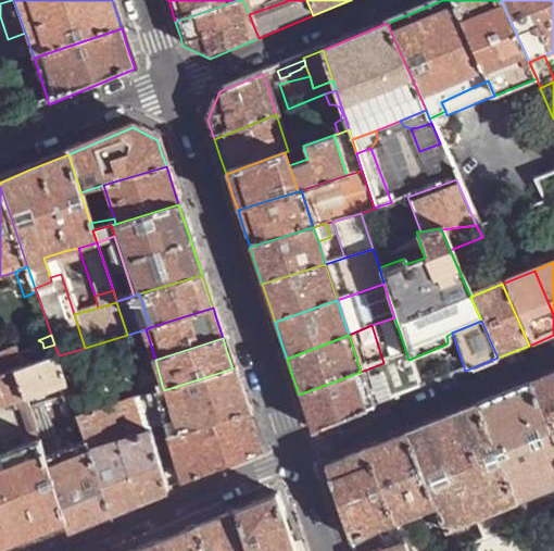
[(43,348),(22,358),(25,368),(59,355),(54,345),(43,348)]
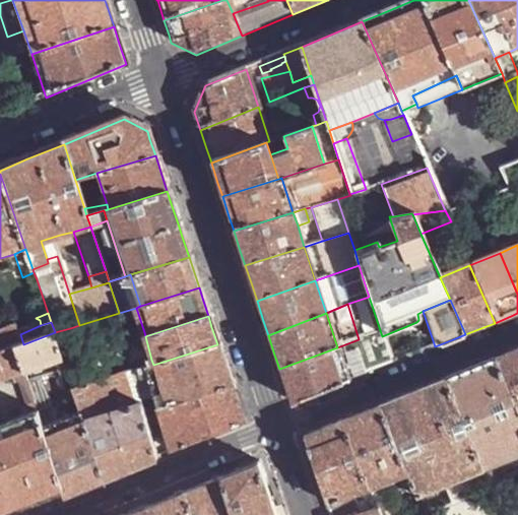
[(14,347),(23,344),(20,334),(16,325),(0,330),(0,343),(3,351),(14,347)]
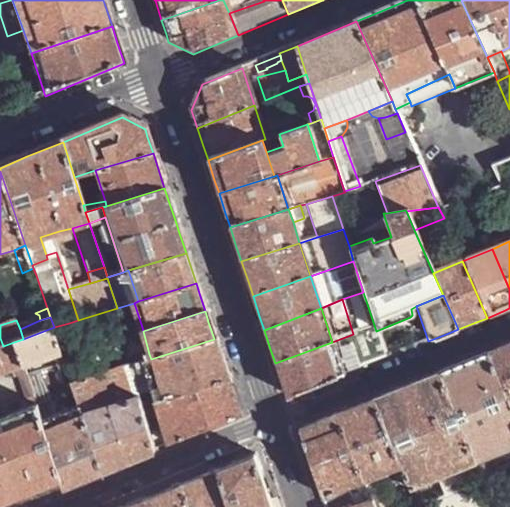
[(69,323),(54,327),(62,355),(62,357),(77,352),(69,323)]
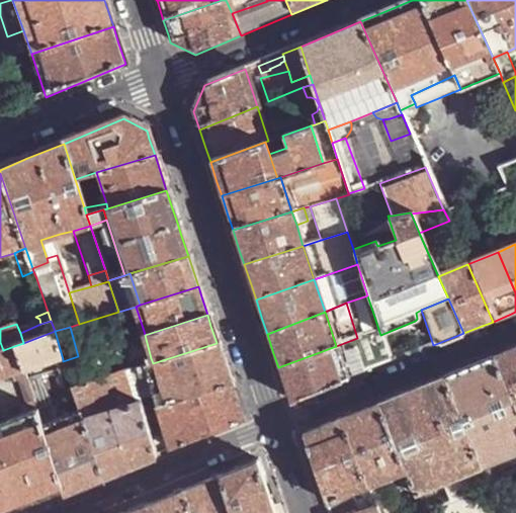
[(336,346),(339,356),(347,380),(362,374),(390,363),(380,335),(378,329),(357,338),(336,346)]
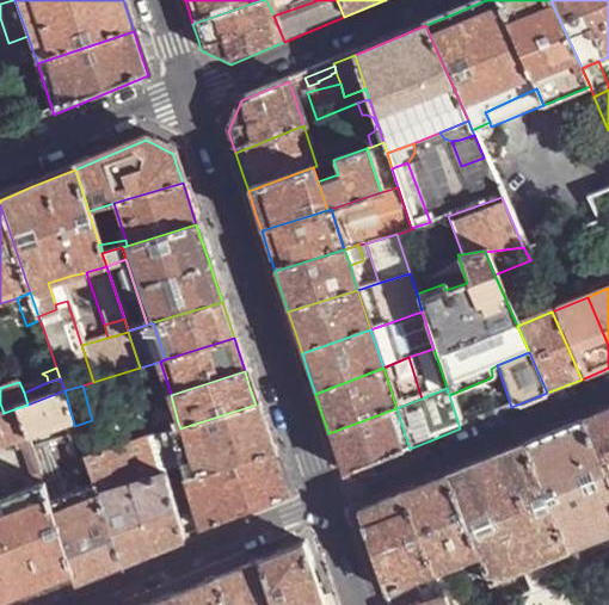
[(28,405),(17,408),(28,440),(36,438),(74,424),(65,390),(28,405)]
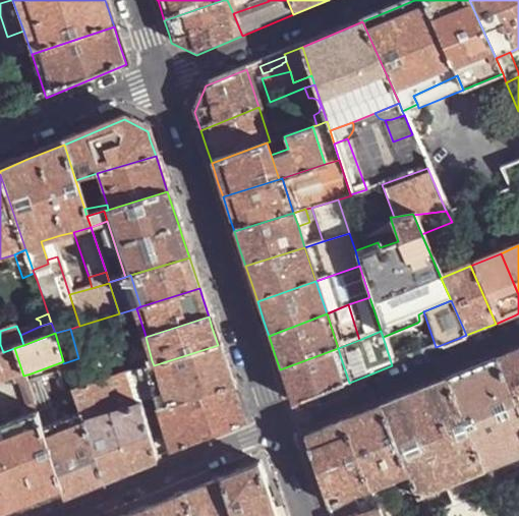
[(125,344),(134,373),(143,369),(149,367),(148,361),(152,360),(146,337),(139,339),(128,343),(125,344)]
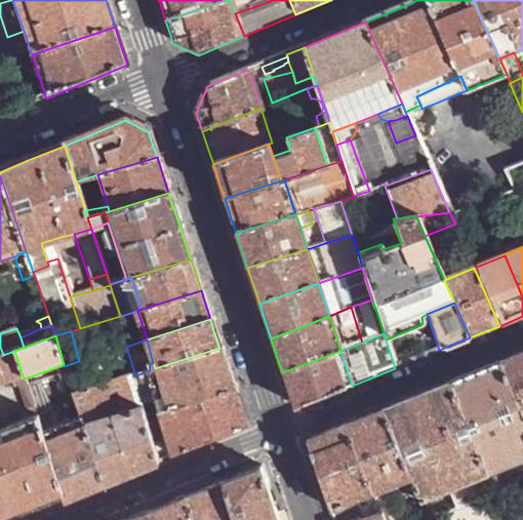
[(126,347),(120,348),(128,377),(135,375),(126,347)]
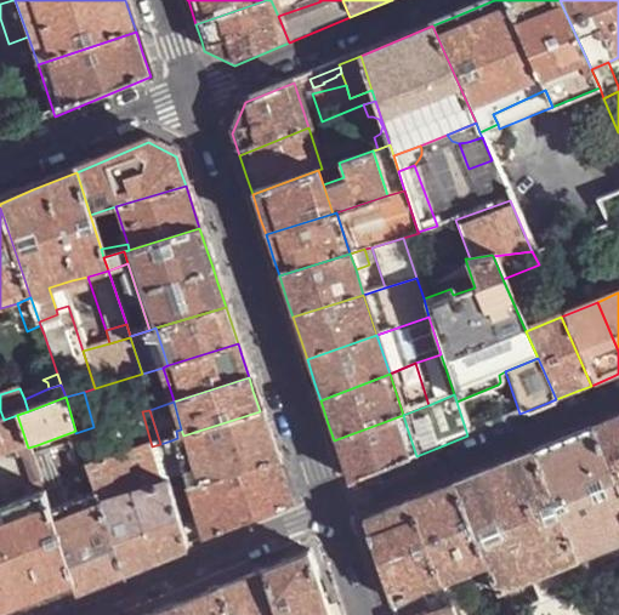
[(267,433),(260,411),(183,436),(177,438),(171,440),(188,494),(277,462),(267,433)]
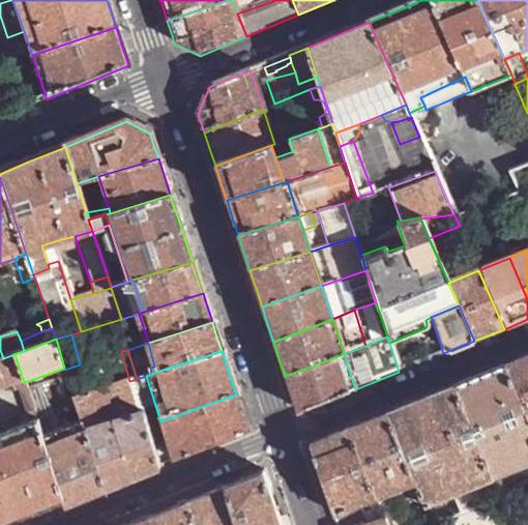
[(3,358),(0,359),(0,390),(10,387),(24,382),(15,354),(3,358)]
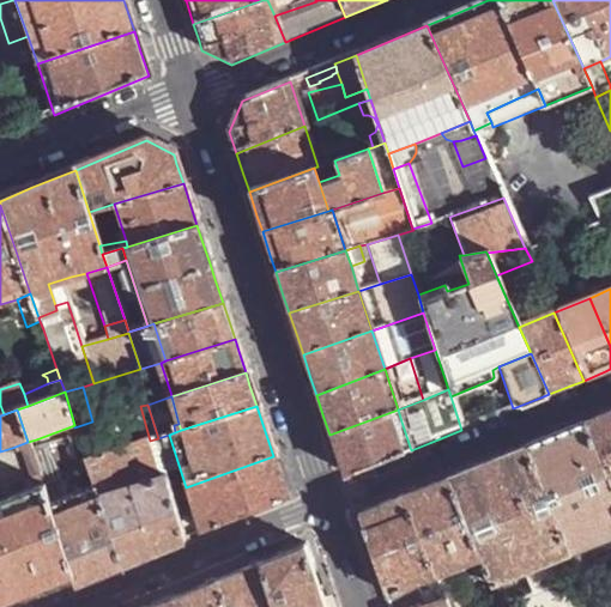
[(398,410),(330,435),(338,460),(343,478),(411,450),(401,422),(398,410)]
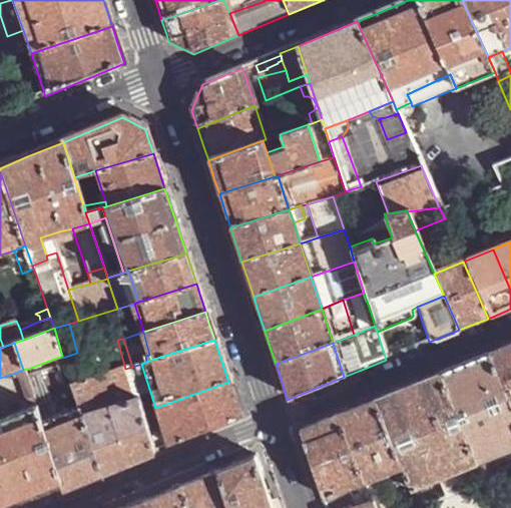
[(510,347),(506,349),(486,357),(510,417),(510,347)]
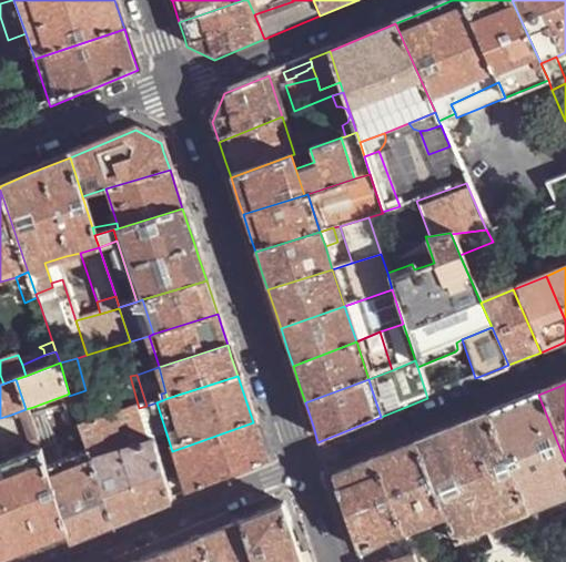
[(508,407),(485,416),(526,517),(541,511),(565,500),(565,461),(538,395),(508,407)]
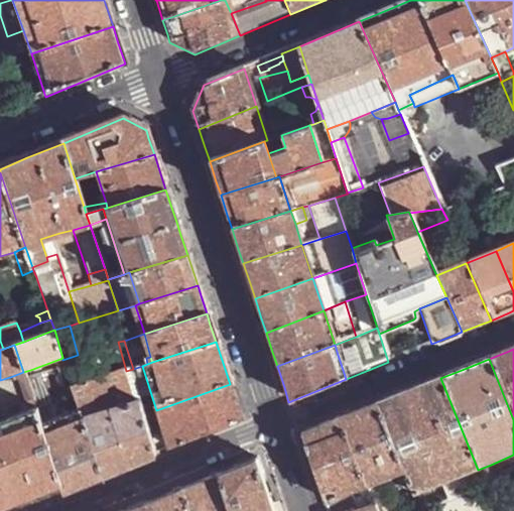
[(23,372),(10,377),(12,383),(17,382),(25,405),(17,408),(20,417),(35,411),(26,382),(24,377),(23,372)]
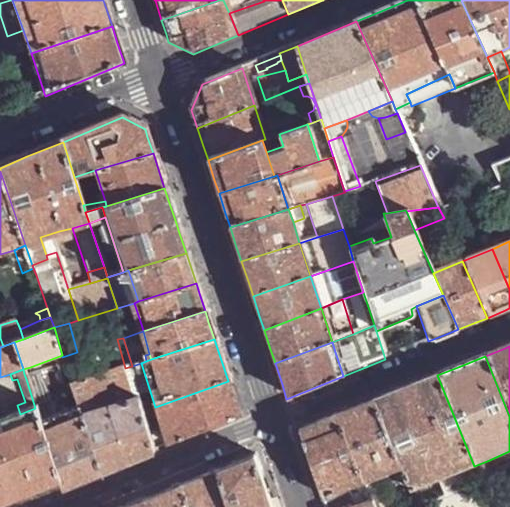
[(79,382),(70,385),(78,409),(81,417),(131,402),(122,369),(79,382)]
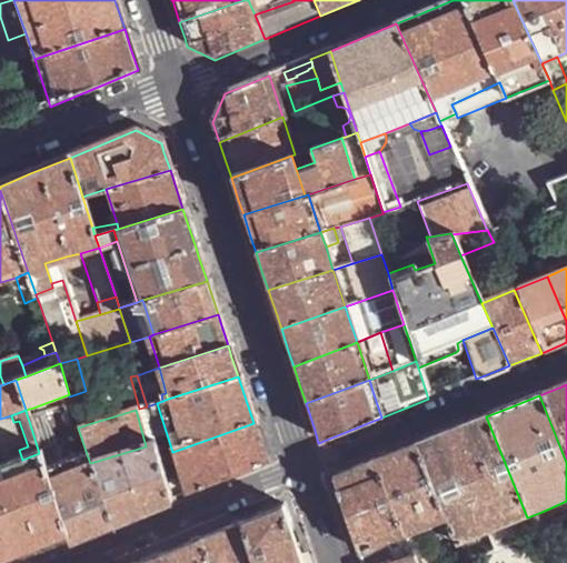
[(88,424),(85,412),(75,415),(78,428),(88,424)]
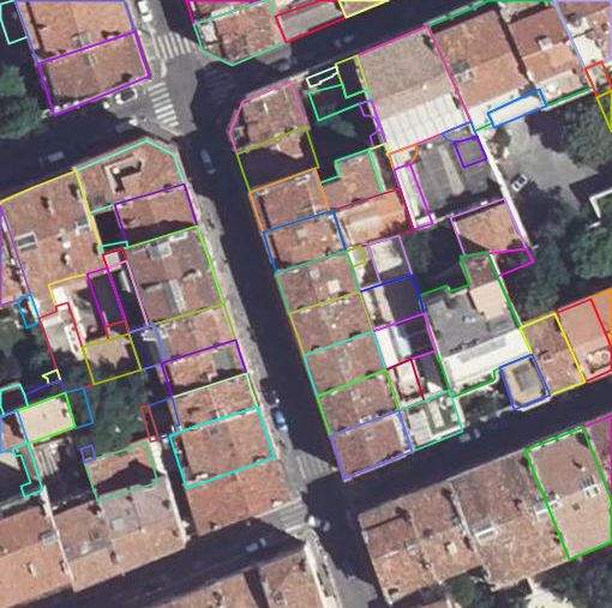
[(55,487),(43,450),(31,455),(42,489),(42,492),(55,487)]
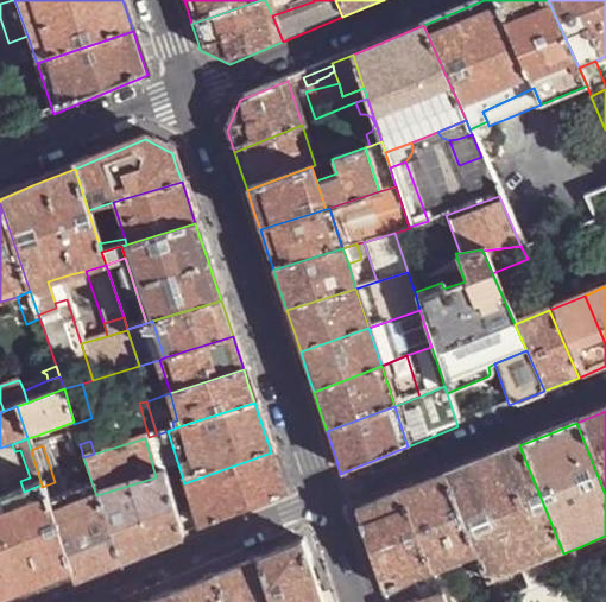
[(477,463),(442,477),(474,555),(480,571),(486,585),(519,572),(547,561),(563,553),(519,445),(477,463)]
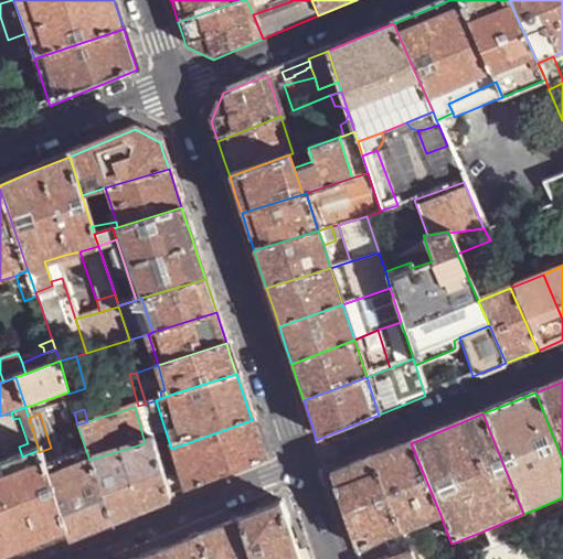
[(252,420),(171,449),(186,494),(266,461),(257,438),(252,420)]
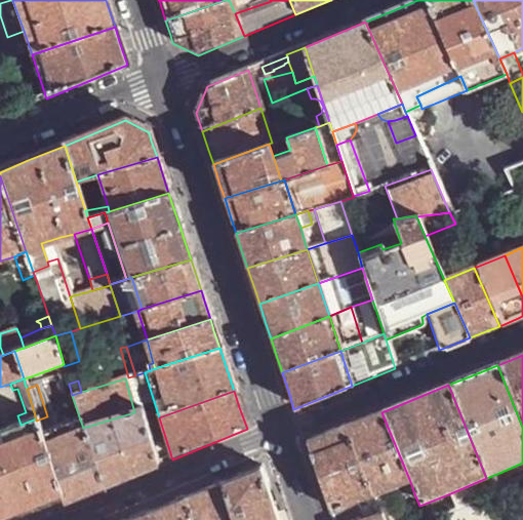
[(47,416),(36,421),(41,435),(74,423),(70,407),(47,416)]
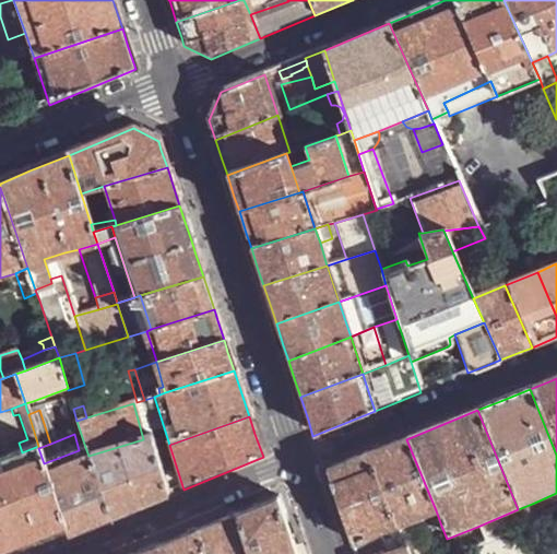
[(89,456),(110,520),(168,496),(151,437),(143,439),(89,456)]
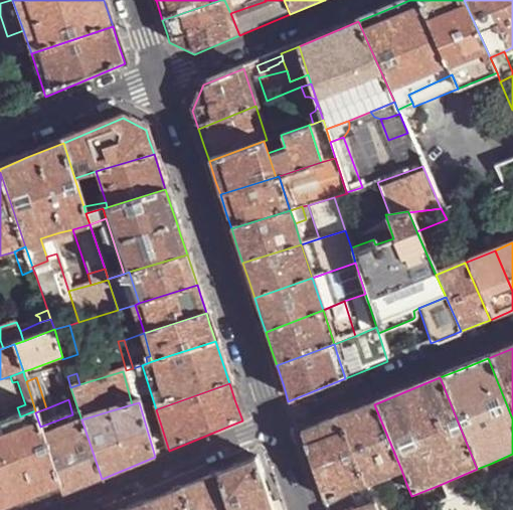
[(351,413),(336,419),(363,484),(363,485),(388,475),(401,470),(374,404),(351,413)]
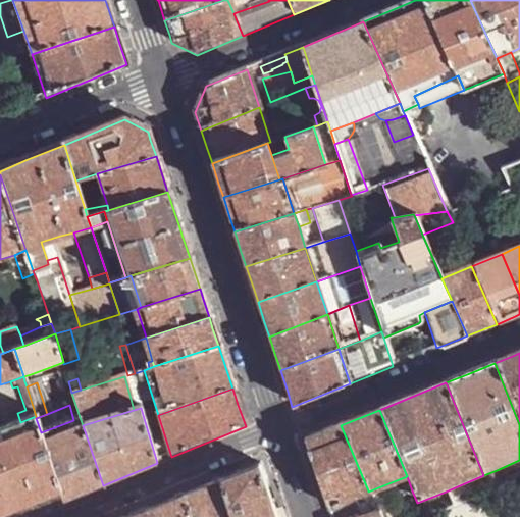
[(3,516),(33,505),(60,494),(41,432),(36,418),(36,416),(20,422),(0,429),(0,516),(3,516)]
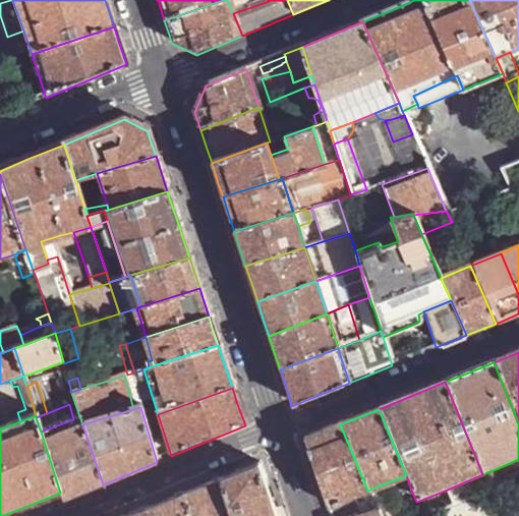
[(82,424),(79,416),(73,419),(41,432),(60,493),(62,500),(74,496),(103,484),(82,424)]
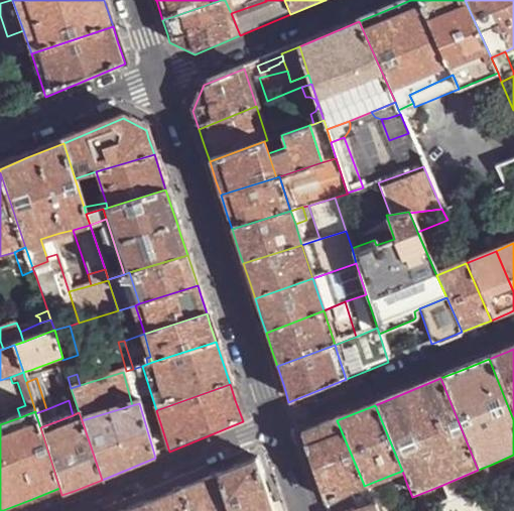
[(337,420),(299,435),(311,473),(322,502),(342,494),(364,485),(337,420)]
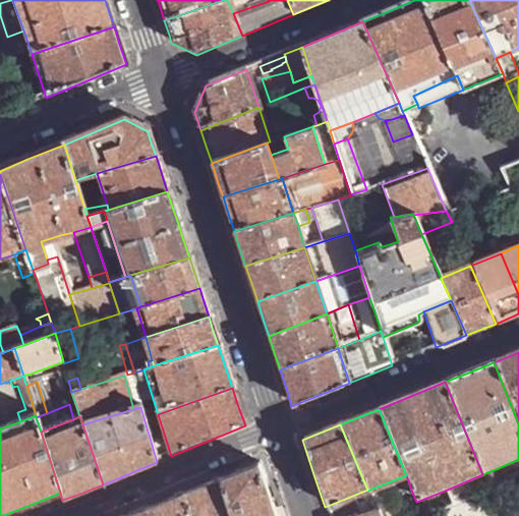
[(258,465),(220,481),(230,515),(274,515),(268,494),(258,465)]
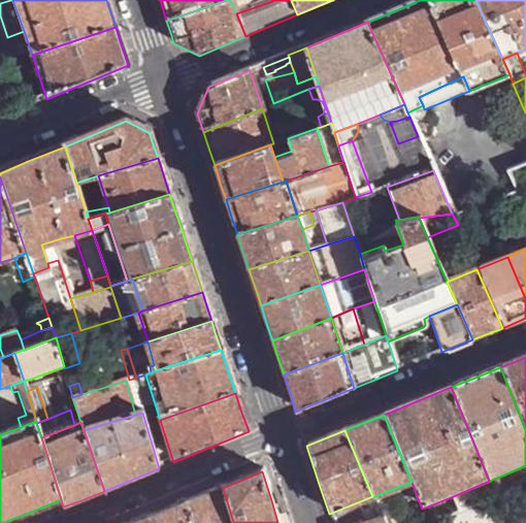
[(496,499),(499,503),(502,507),(507,507),(512,503),(513,497),(502,476),(489,481),(496,499)]
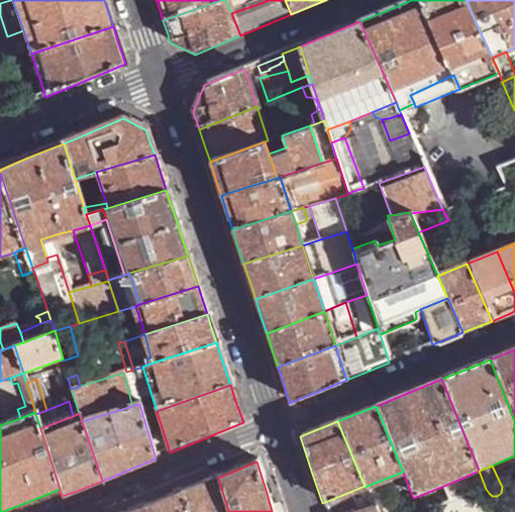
[(403,472),(390,477),(396,491),(408,486),(403,472)]
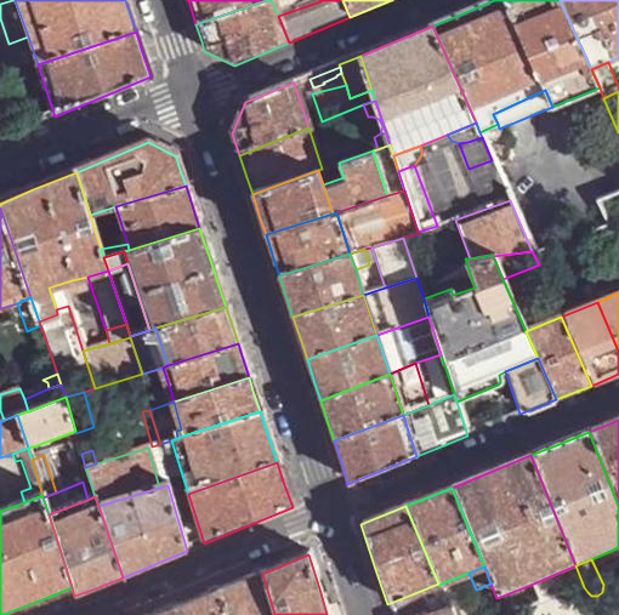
[(558,573),(531,585),(538,605),(568,594),(558,573)]
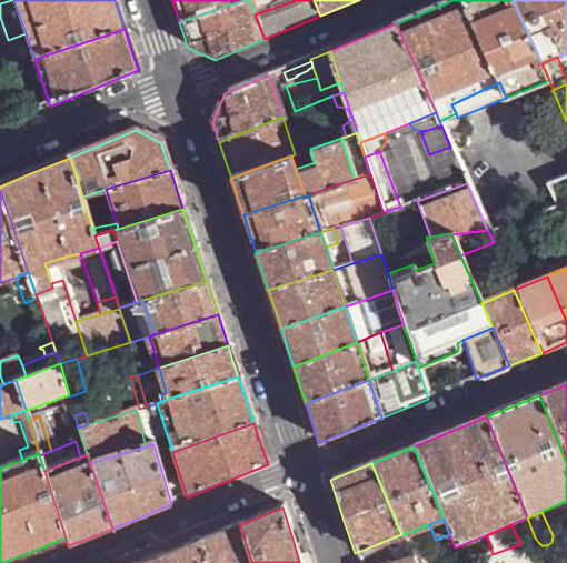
[(217,534),(199,541),(206,562),(251,562),(240,525),(217,534)]
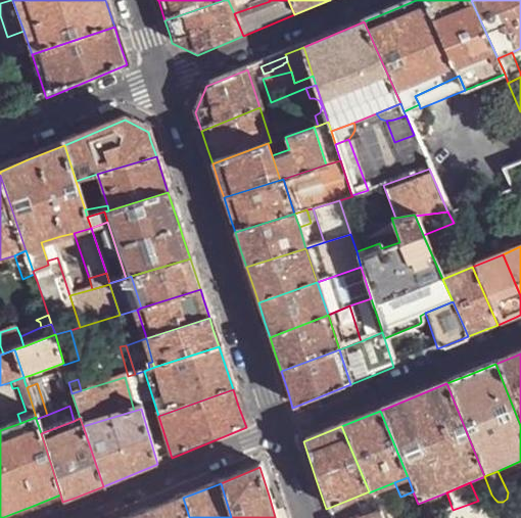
[(369,491),(346,501),(352,517),(371,517),(378,515),(369,492),(369,491)]
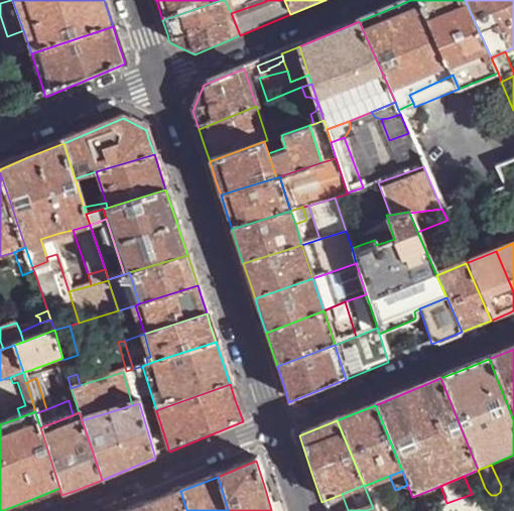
[(159,500),(145,506),(146,510),(186,510),(180,491),(159,500)]
